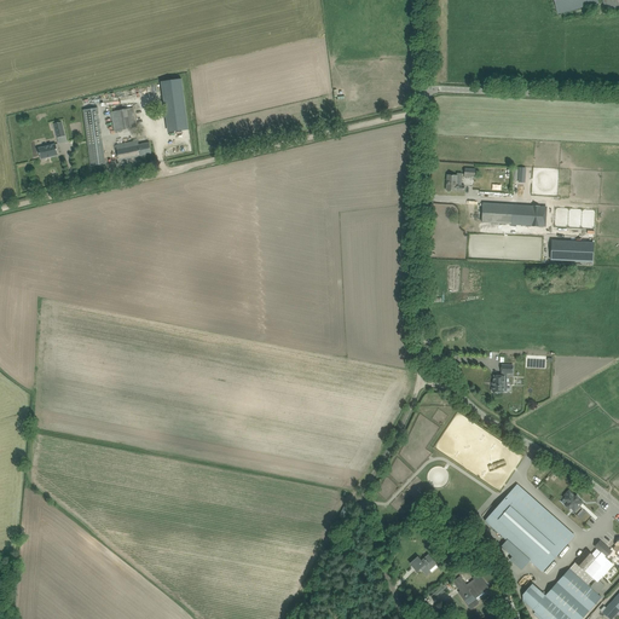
[(596,0),(555,0),(559,15),(599,4),(596,0)]
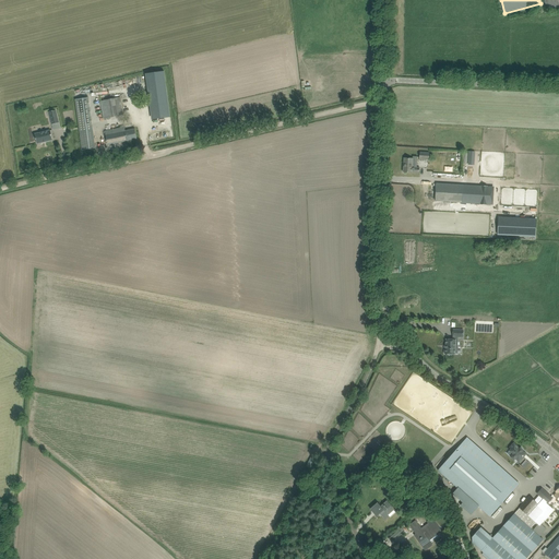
[(558,0),(544,0),(548,11),(558,7),(558,0)]
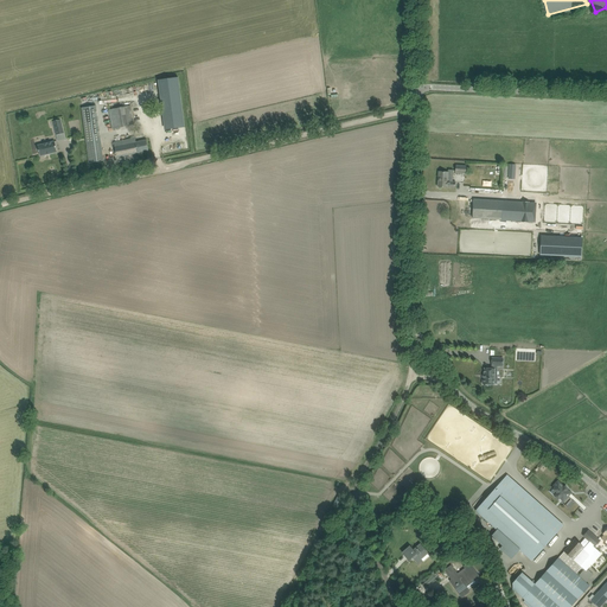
[(179,78),(158,81),(165,131),(185,128),(179,78)]
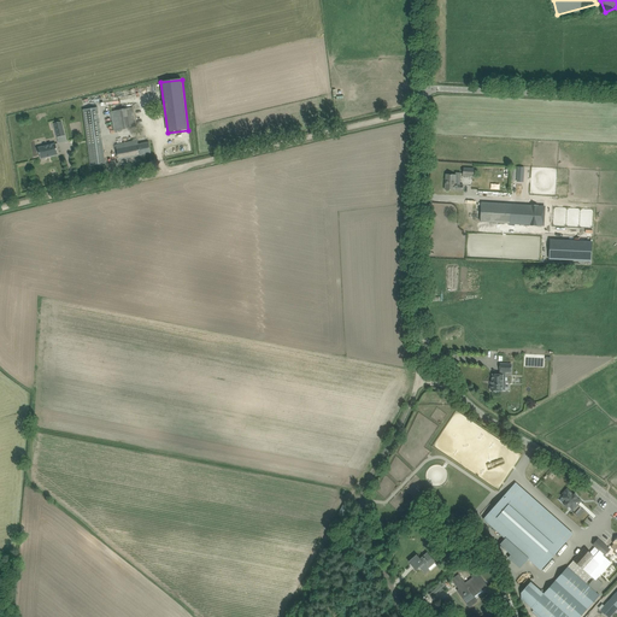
[(83,110),(90,165),(105,164),(98,107),(83,110)]
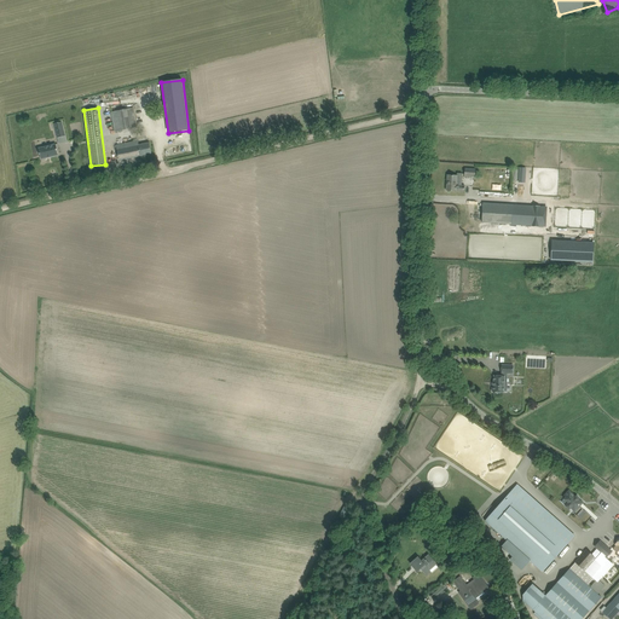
[(134,108),(111,113),(115,132),(138,128),(134,108)]
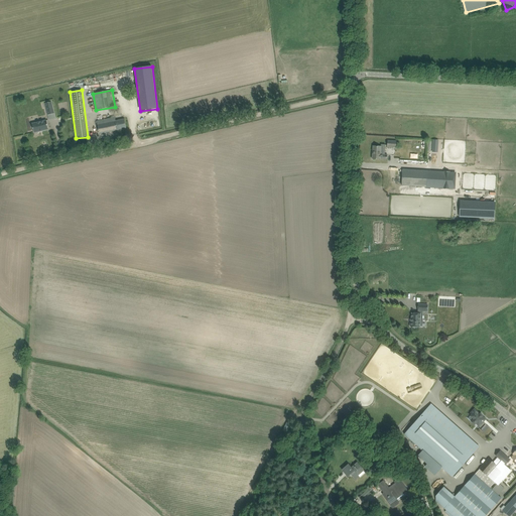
[(54,114),(51,102),(45,103),(47,115),(54,114)]
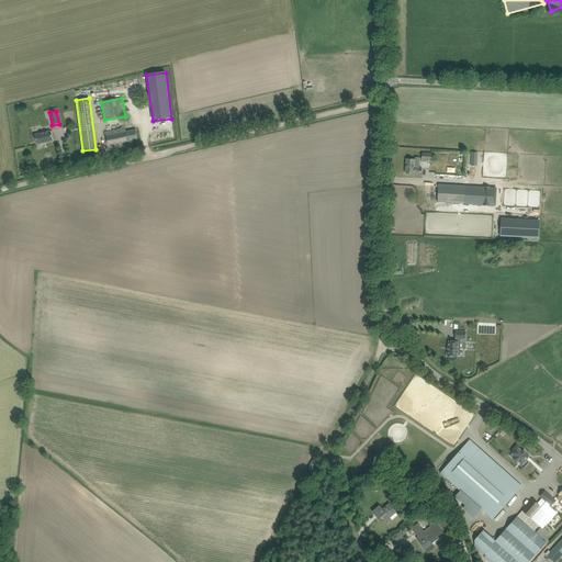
[(105,132),(109,146),(137,139),(136,130),(126,132),(125,126),(121,127),(121,128),(105,132)]
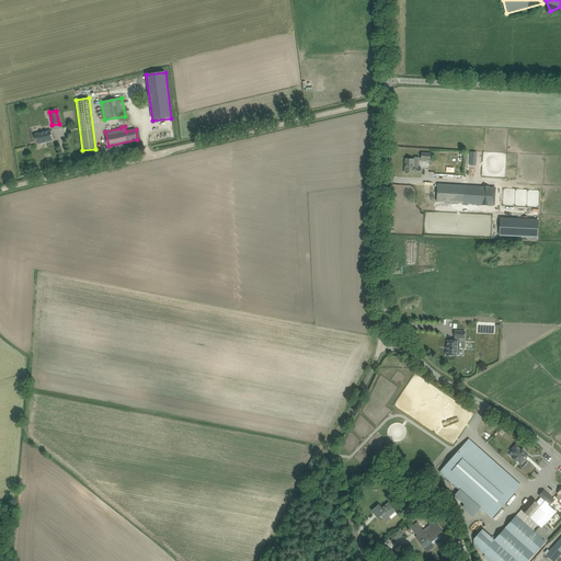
[(42,144),(53,140),(50,130),(35,135),(35,136),(34,136),(35,139),(35,138),(37,145),(38,144),(38,145),(42,144)]
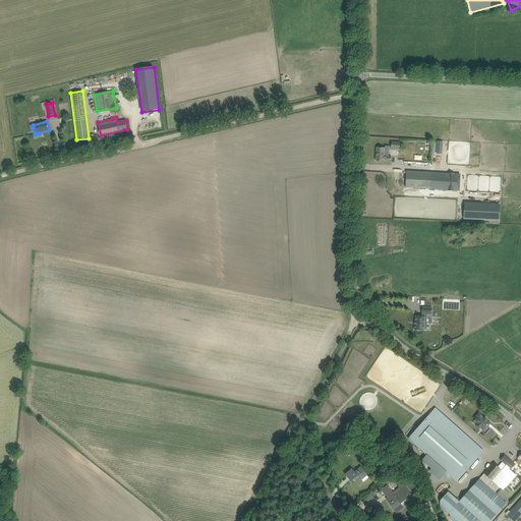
[(384,156),(385,148),(377,148),(375,160),(391,161),(391,156),(384,156)]
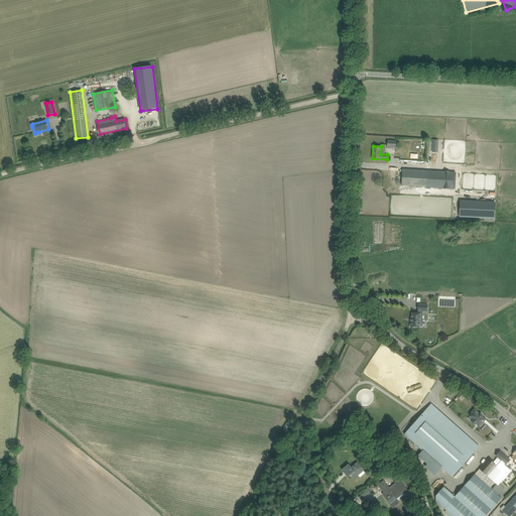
[(402,169),(401,185),(430,187),(435,187),(443,187),(443,188),(449,189),(449,188),(453,188),(454,173),(450,172),(450,171),(444,171),(444,172),(411,170),(407,170),(402,169)]
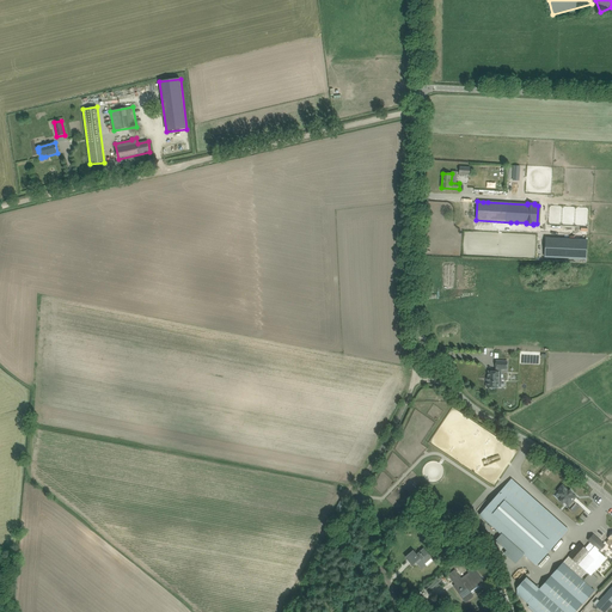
[(545,238),(545,257),(586,259),(587,240),(545,238)]
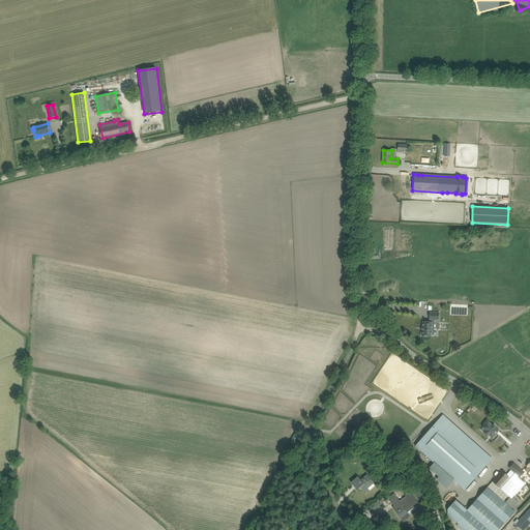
[(421,330),(421,335),(424,335),(425,336),(429,336),(429,335),(432,335),(432,329),(434,329),(434,322),(434,320),(439,320),(439,313),(430,313),(430,320),(430,322),(423,322),(422,330),(421,330)]
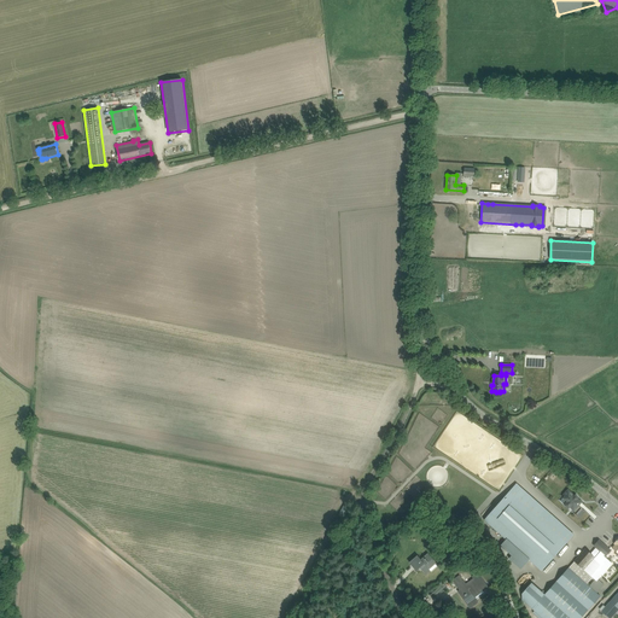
[(509,491),(484,520),(542,571),(573,535),(548,513),(549,512),(546,509),(544,509),(516,484),(509,493),(509,491)]
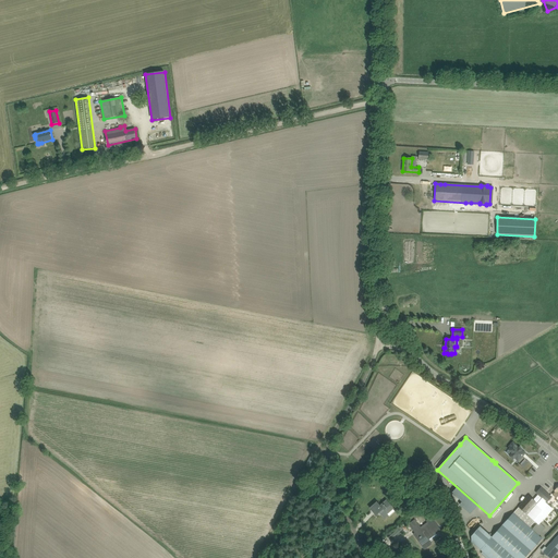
[(518,461),(525,453),(521,450),(522,449),(519,447),(519,448),(512,443),(509,447),(510,448),(509,450),(512,453),(510,456),(513,459),(514,458),(518,461)]
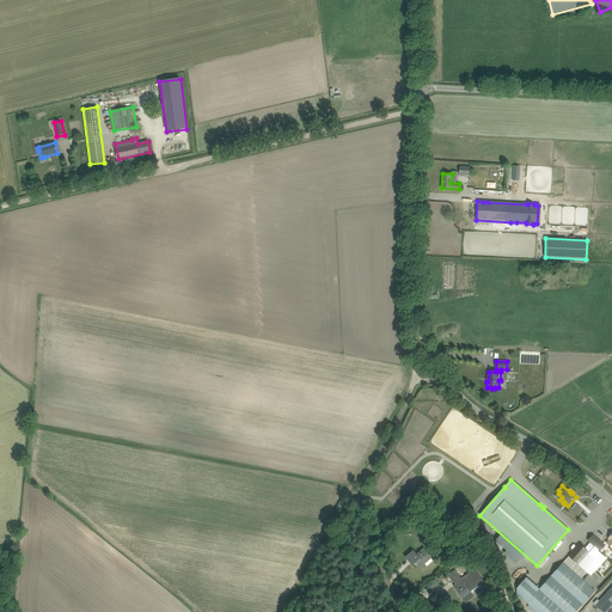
[(477,510),(479,513),(488,503),(484,501),(477,510)]
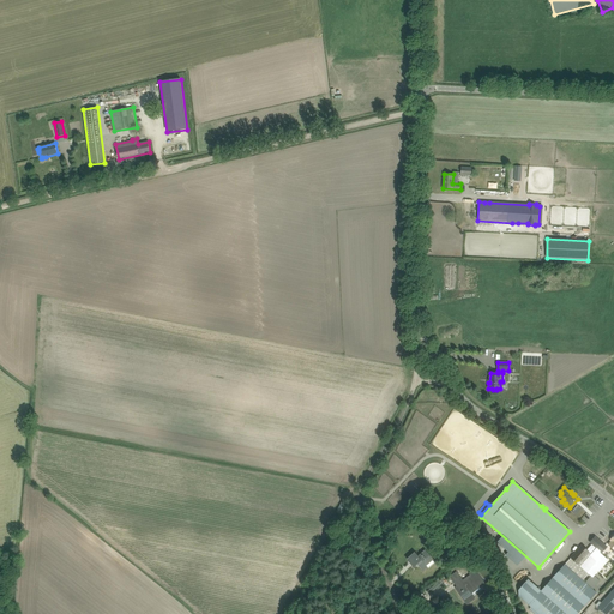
[(596,548),(602,542),(595,536),(590,542),(596,548)]
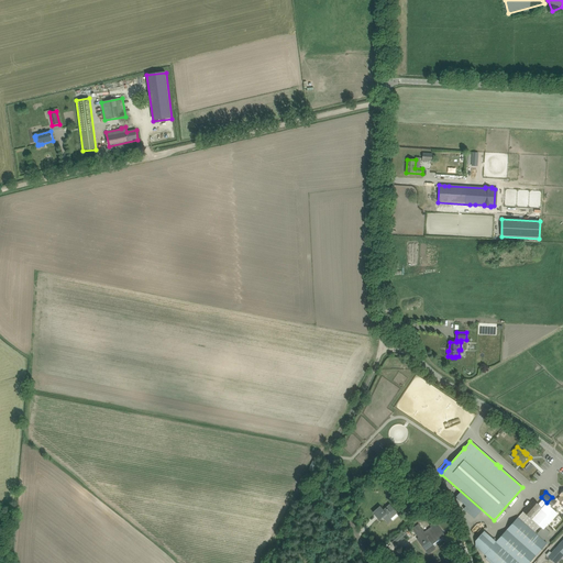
[(547,503),(542,508),(538,504),(533,500),(494,544),(485,554),(487,556),(493,562),(490,562),(528,562),(547,543),(543,541),(551,533),(545,528),(558,514),(551,507),(550,506),(555,499),(552,496),(552,497),(547,503)]
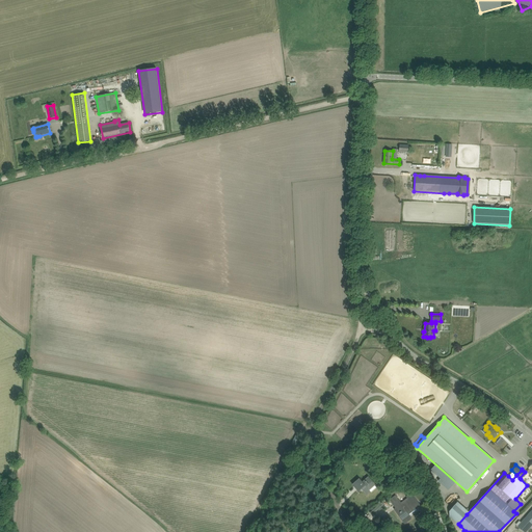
[(360,479),(355,482),(352,484),(358,490),(362,488),(367,495),(370,491),(369,489),(375,484),(368,477),(362,482),(360,479)]
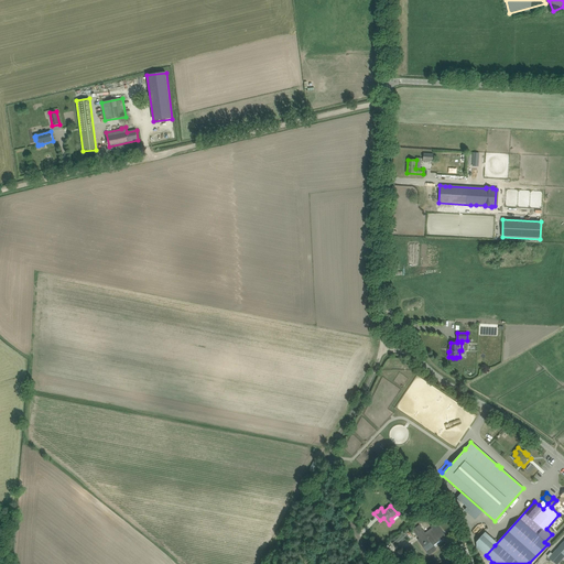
[(419,527),(414,530),(420,538),(422,537),(424,539),(420,542),(425,550),(430,554),(434,551),(436,550),(432,543),(438,538),(440,537),(441,539),(445,535),(436,523),(432,527),(434,530),(432,531),(426,535),(419,527)]
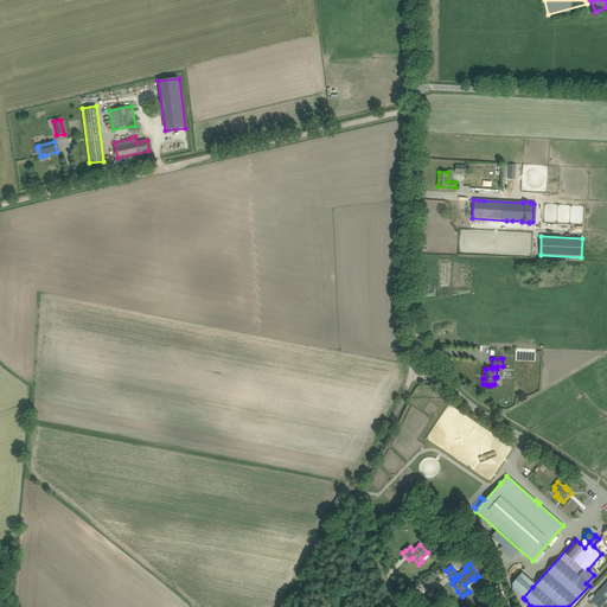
[(422,585),(425,587),(439,575),(436,573),(422,585)]
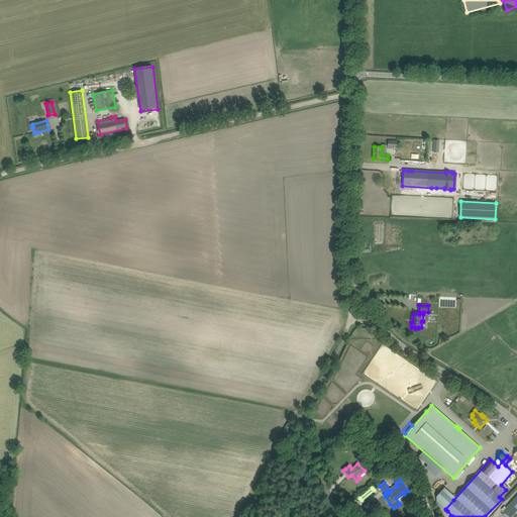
[(516,496),(503,511),(509,516),(511,516),(516,511),(516,510),(516,496)]
